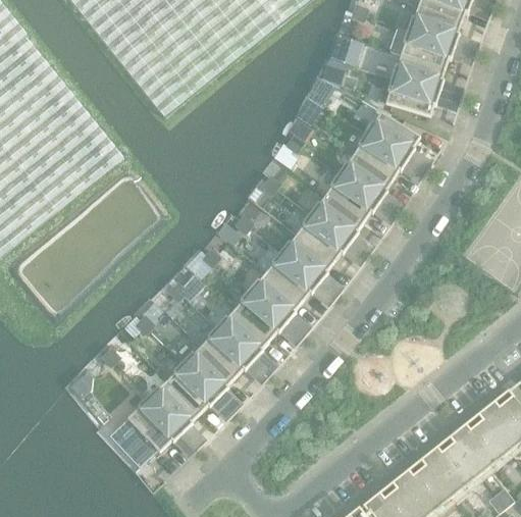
[(0,253),(122,155),(23,34),(24,32),(0,0),(0,253)]
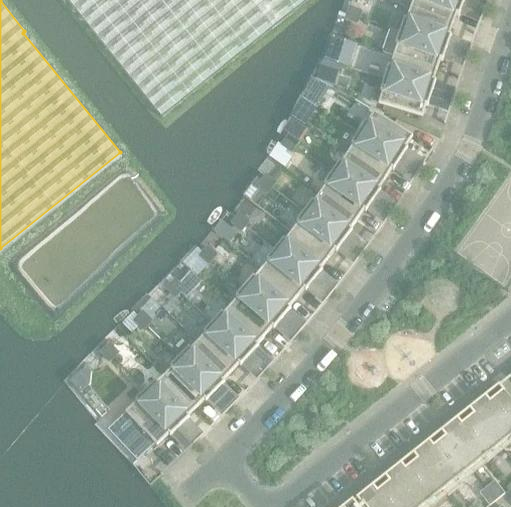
[(69,0),(159,113),(301,0),(69,0)]
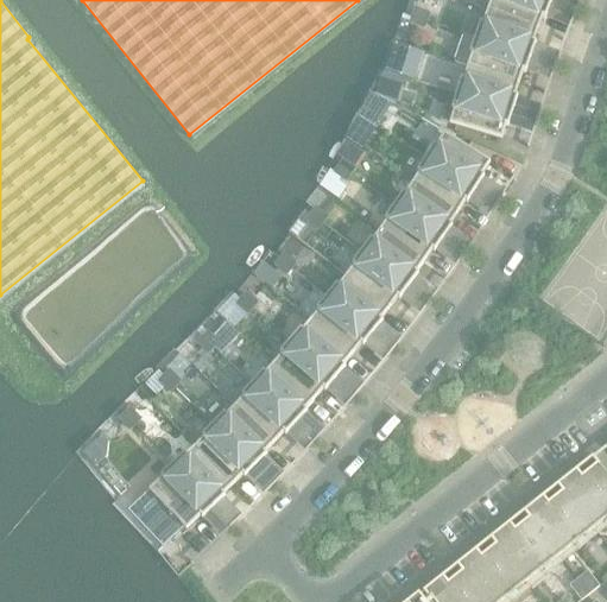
[(550,0),(487,0),(486,6),(537,25),(542,13),(544,14),(547,6),(558,11),(563,0),(550,0)]
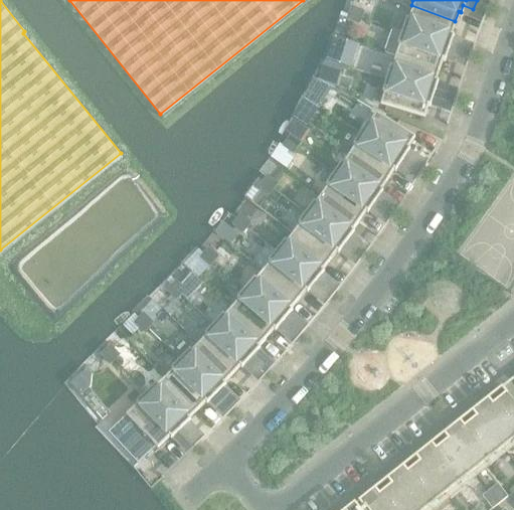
[(488,2),(483,0),(477,0),(473,9),(484,14),(488,2)]
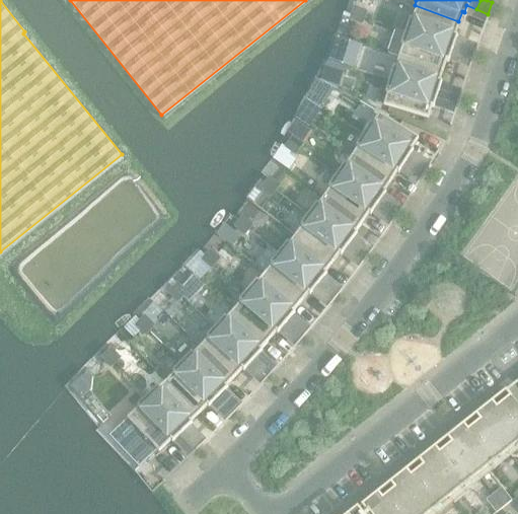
[(355,3),(352,9),(364,13),(366,7),(355,3)]
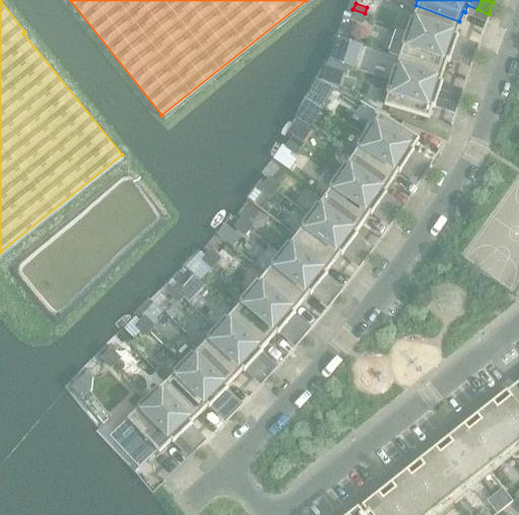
[(409,15),(404,27),(453,45),(455,39),(457,33),(455,31),(459,21),(415,5),(411,16),(409,15)]
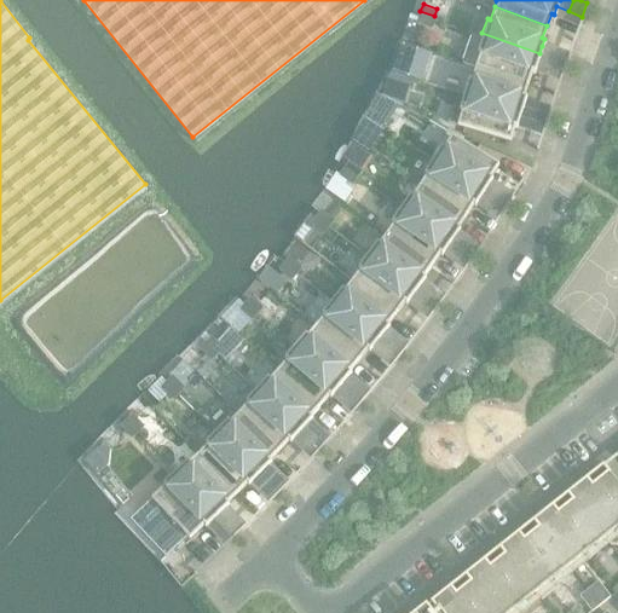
[(431,24),(434,16),(420,11),(417,19),(431,24)]
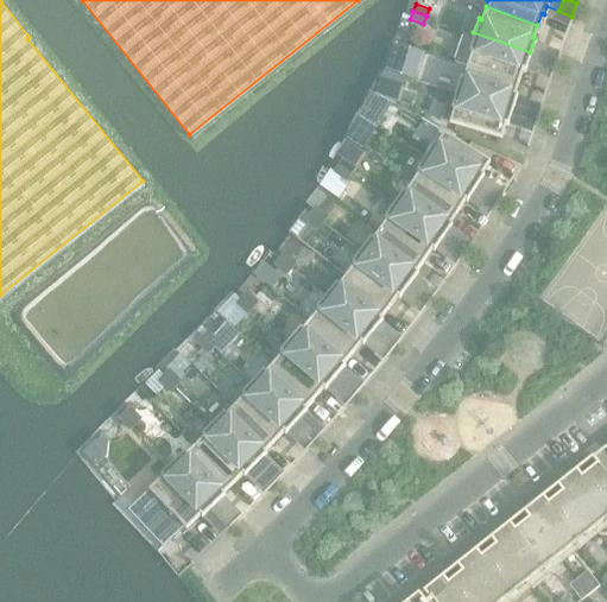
[(467,61),(466,62),(517,78),(522,67),(524,68),(528,59),(538,64),(544,50),(532,45),(530,52),(473,32),(473,35),(462,31),(454,56),(467,61)]
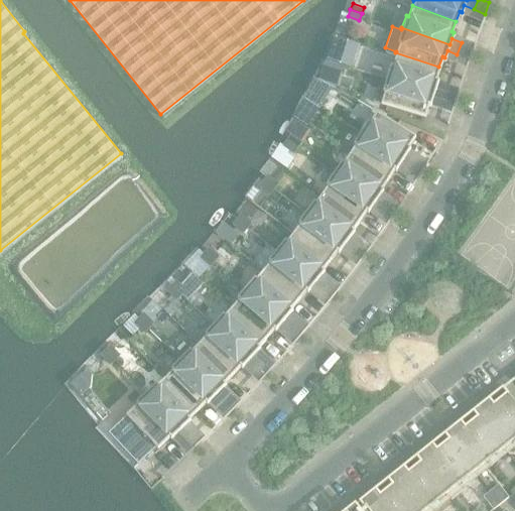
[(472,46),(462,42),(457,54),(468,57),(472,46)]
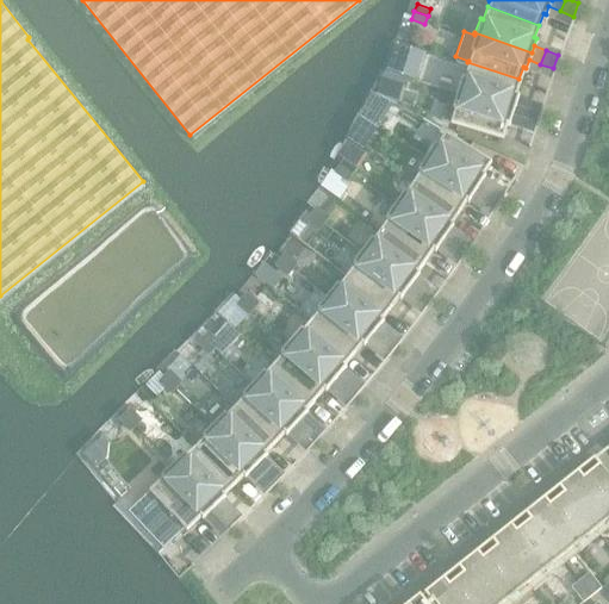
[(390,60),(387,67),(401,72),(403,63),(390,60)]
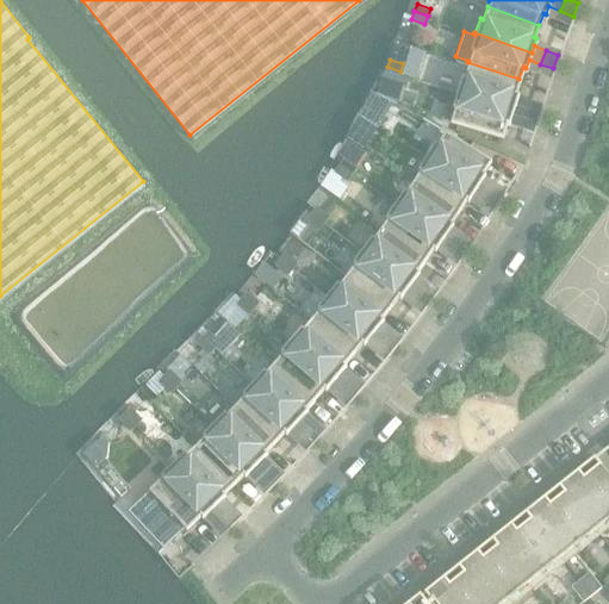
[(461,74),(457,89),(513,107),(515,100),(517,92),(515,91),(519,79),(467,62),(464,75),(461,74)]
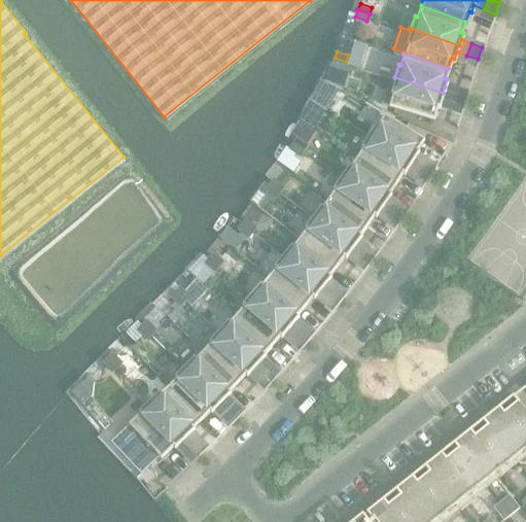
[(344,69),(346,62),(335,58),(332,65),(344,69)]
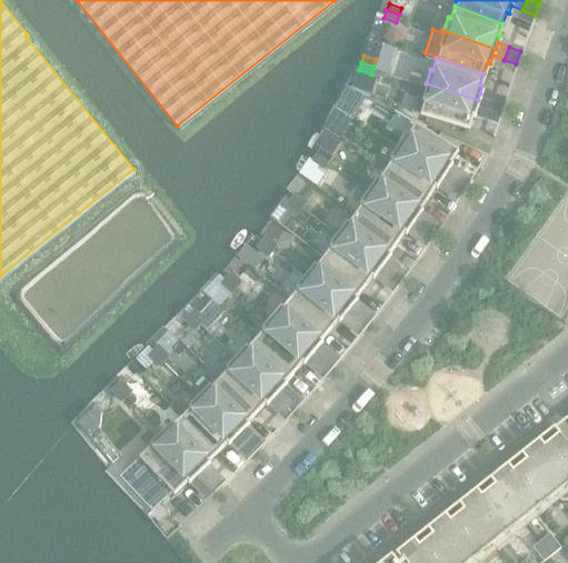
[(477,107),(487,110),(491,97),(480,93),(478,100),(426,83),(410,78),(406,91),(415,93),(410,109),(468,126),(471,113),(474,113),(477,107)]
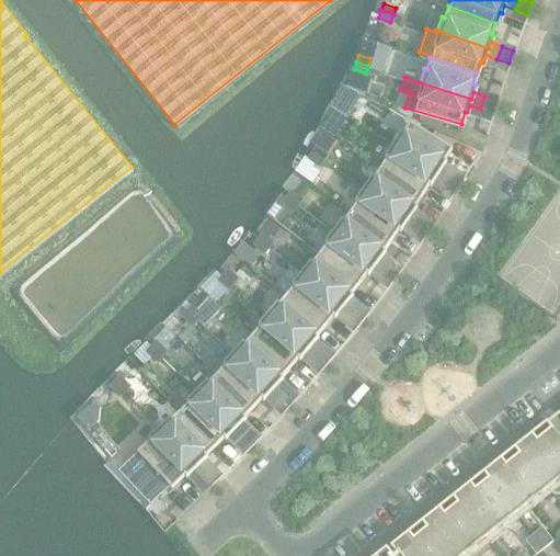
[(496,99),(484,95),(480,109),(492,112),(496,99)]
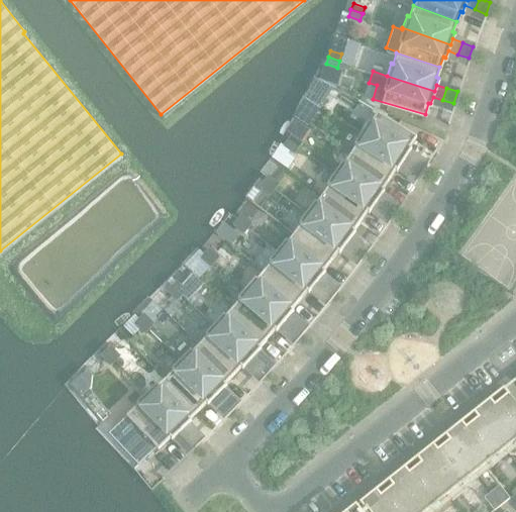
[(313,91),(309,97),(319,104),(323,97),(313,91)]
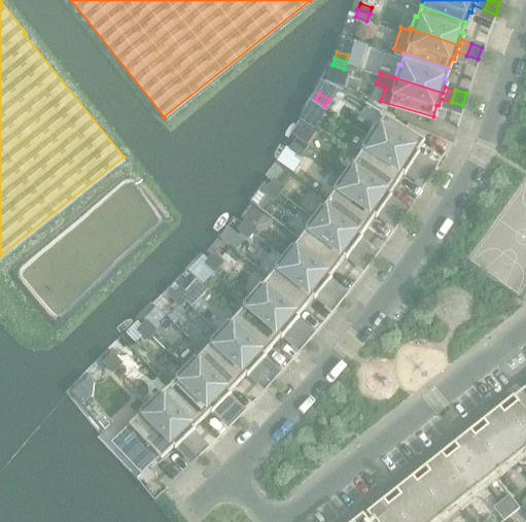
[(321,112),(325,106),(315,99),(311,105),(321,112)]
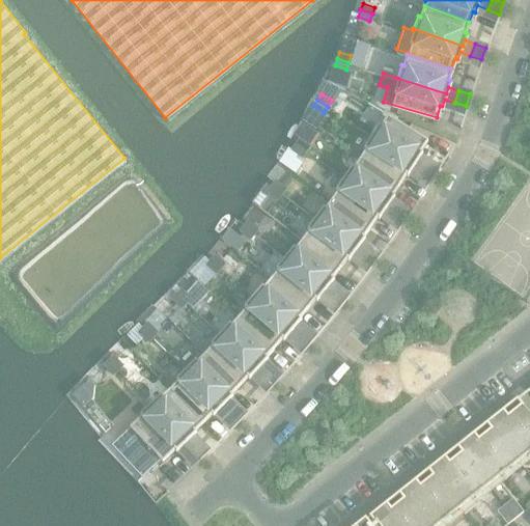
[(378,121),(370,133),(414,161),(418,156),(421,149),(420,148),(426,138),(386,113),(380,122),(378,121)]
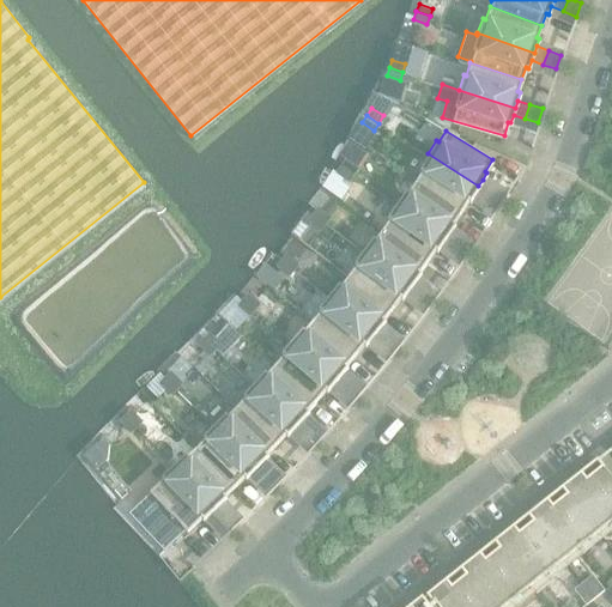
[(422,169),(414,180),(460,210),(467,199),(470,200),(474,193),(485,199),(492,187),(483,180),(478,186),(428,153),(419,168),(422,169)]
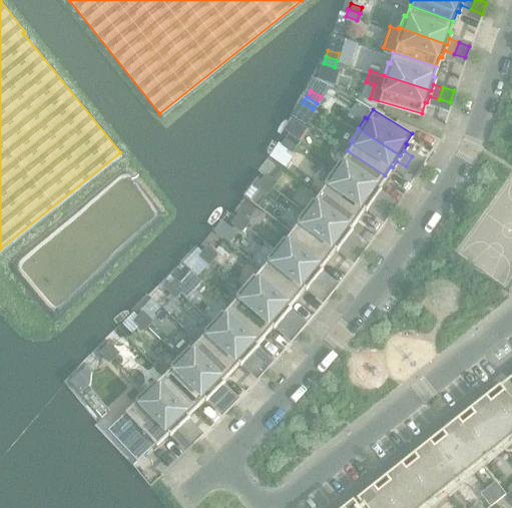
[(290,131),(286,137),(296,144),(300,138),(290,131)]
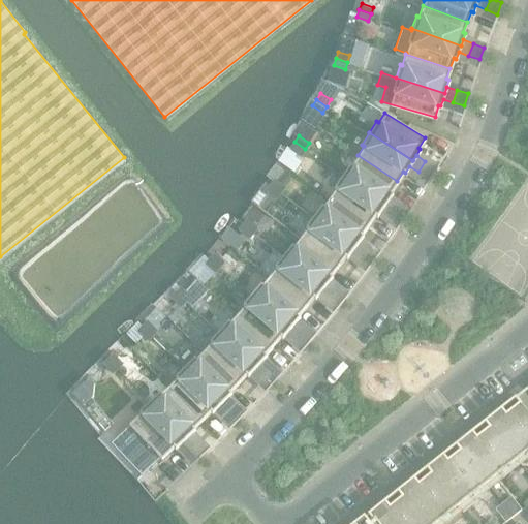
[(301,155),(305,149),(294,142),(290,148),(301,155)]
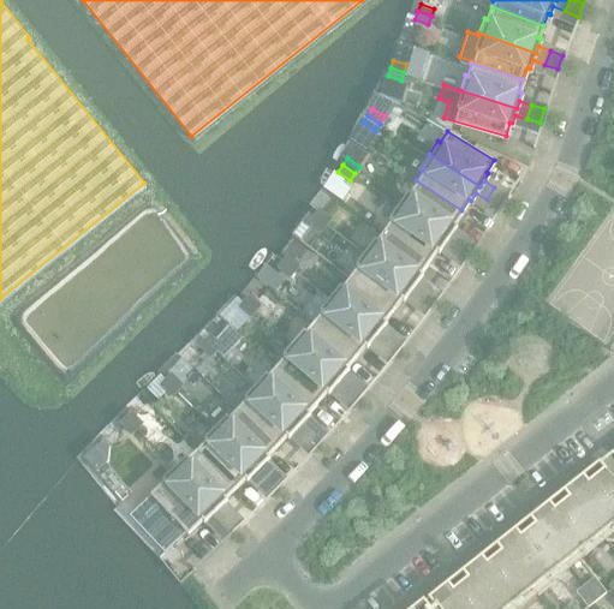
[(406,190),(398,202),(447,237),(452,231),(455,224),(454,222),(462,210),(416,180),(409,191),(406,190)]
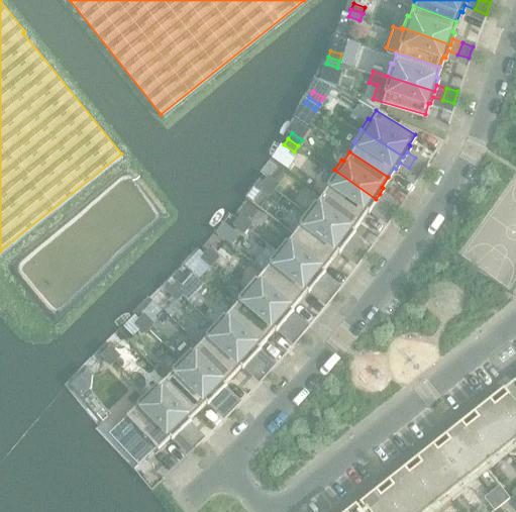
[(425,164),(415,158),(409,168),(418,175),(425,164)]
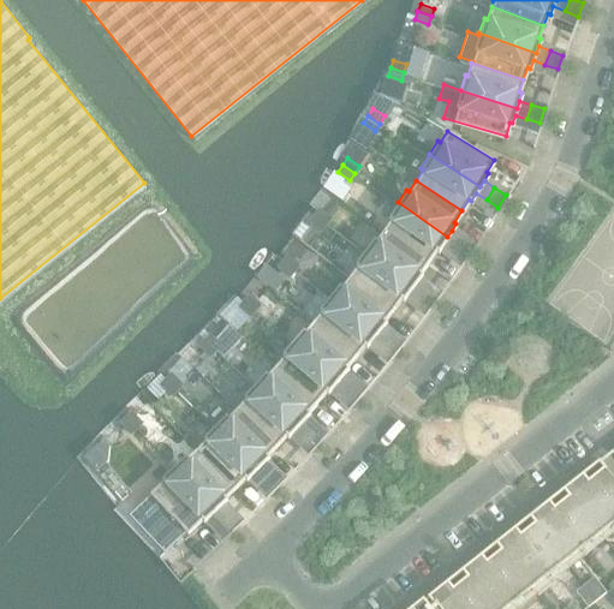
[(391,218),(383,228),(428,260),(436,249),(437,250),(442,243),(453,250),(462,238),(452,231),(447,237),(398,202),(388,215),(391,218)]
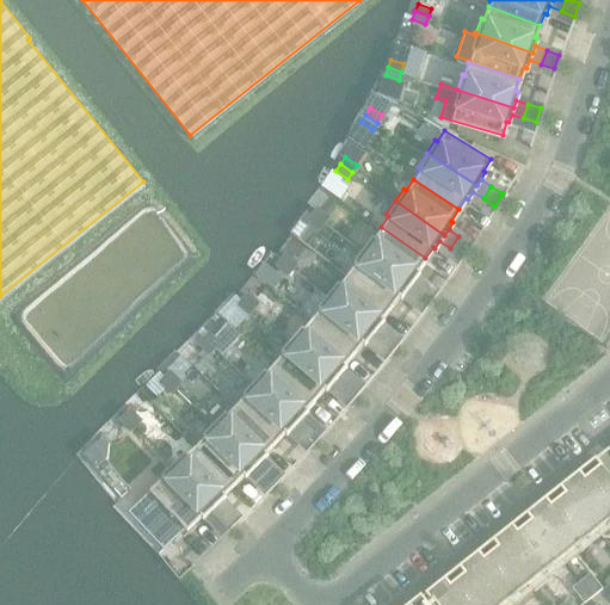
[(318,204),(313,211),(324,220),(328,213),(318,204)]
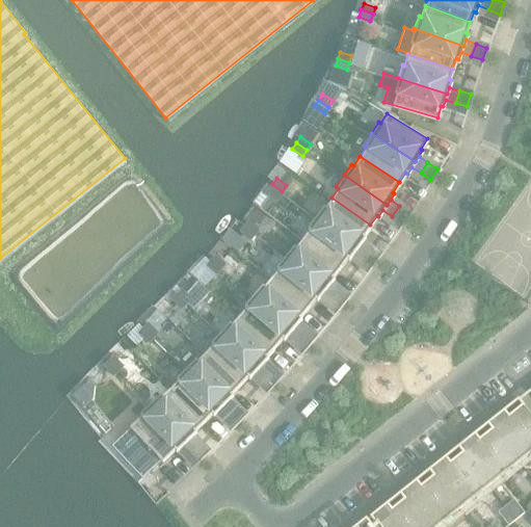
[(277,198),(282,191),(272,184),(267,190),(277,198)]
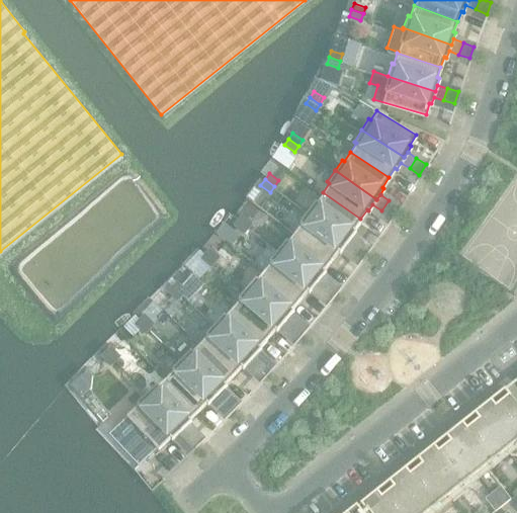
[(315,199),(307,209),(347,240),(351,235),(355,230),(353,228),(360,219),(323,192),(316,200),(315,199)]
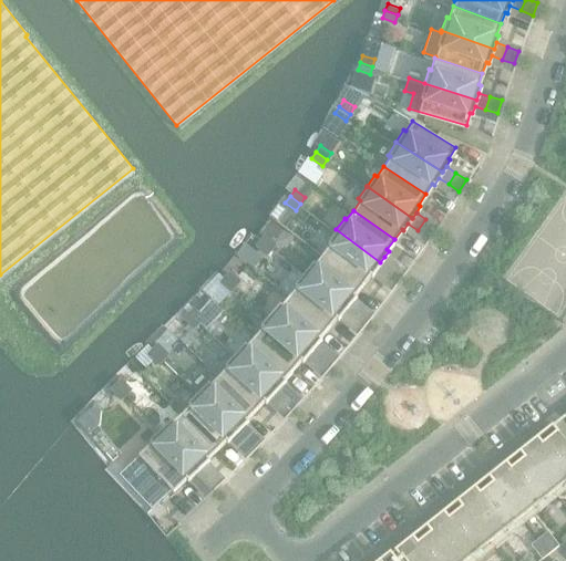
[(436,226),(425,219),(418,230),(428,238),(436,226)]
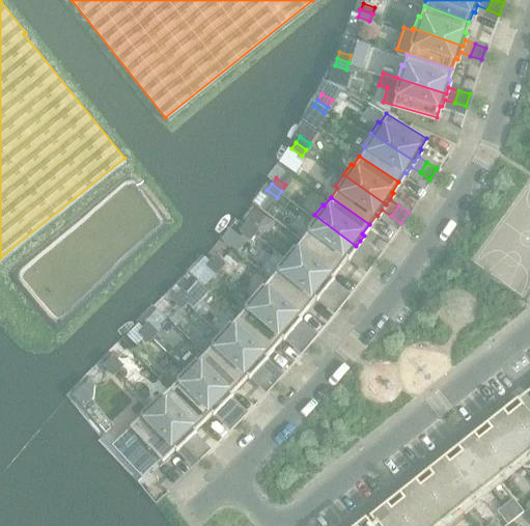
[(308,228),(301,237),(338,266),(345,256),(347,257),(352,251),(361,258),(368,247),(360,241),(356,246),(314,215),(306,226),(308,228)]
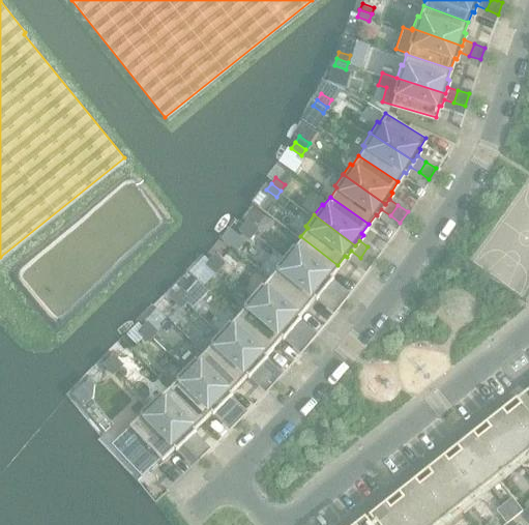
[(248,216),(243,223),(253,231),(258,225),(248,216)]
